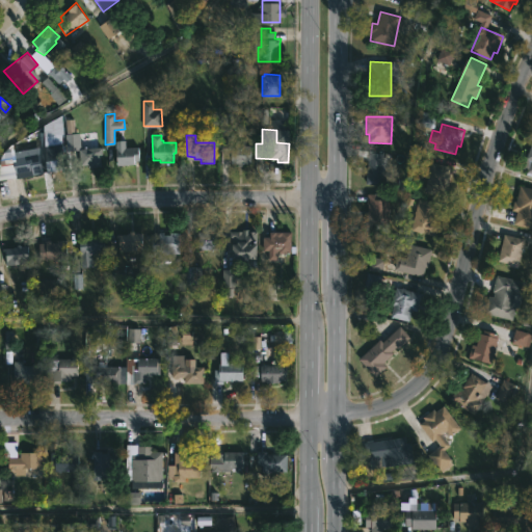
[(241,138),(241,145),(250,145),(250,163),(221,162),(221,147),(229,147),(229,138),(241,138)]
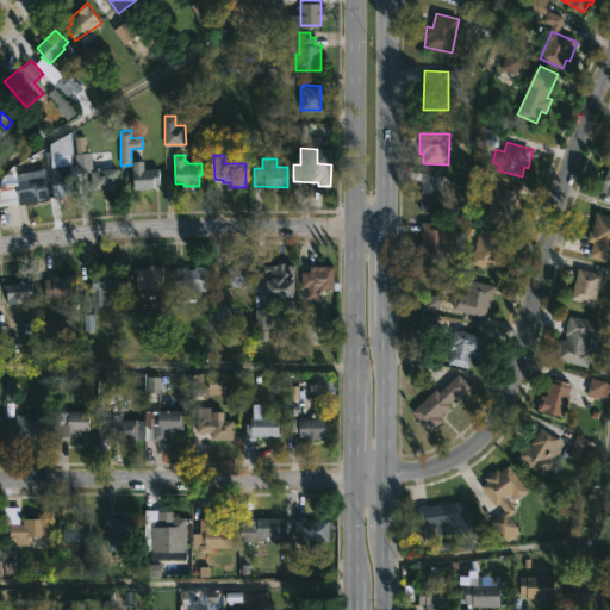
[(144,161),(144,168),(160,168),(160,184),(154,185),(154,188),(135,190),(134,161),(144,161)]
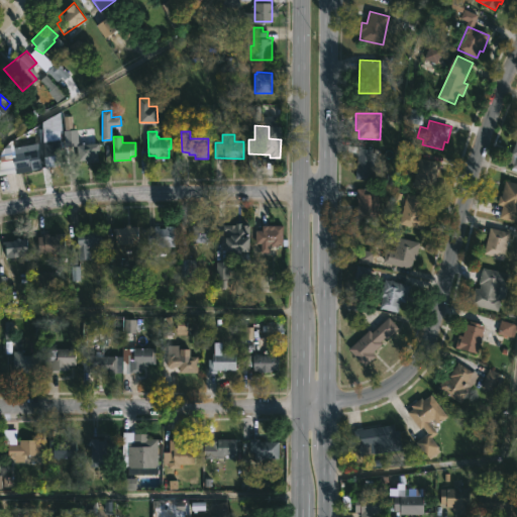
[(516,171),(507,168),(516,137),(516,171)]
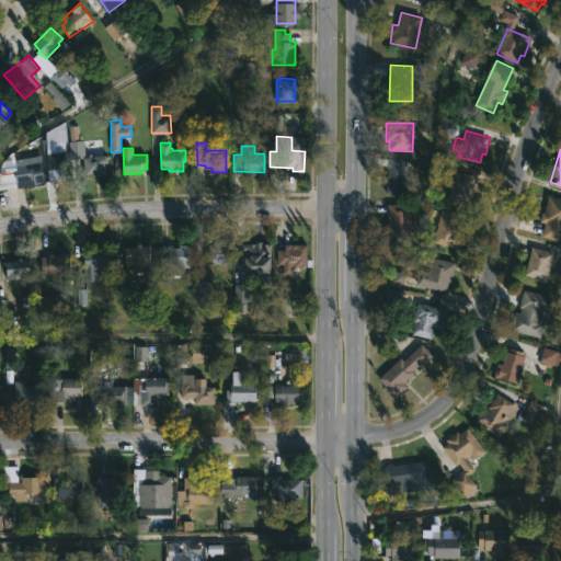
[(92,153),(92,156),(107,155),(109,163),(105,163),(106,172),(103,173),(104,175),(93,176),(93,173),(86,174),(84,157),(89,157),(89,153),(92,153)]
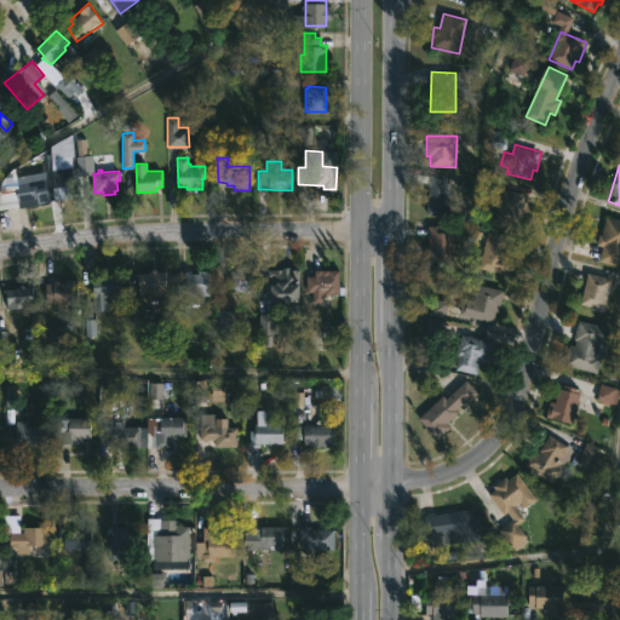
[(42,173),(49,201),(35,205),(34,200),(17,204),(13,184),(23,182),(23,177),(42,173)]
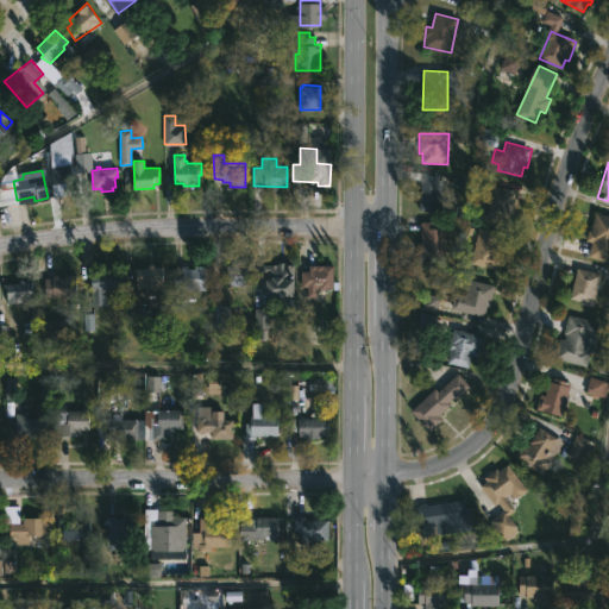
[(447,180),(444,212),(420,209),(422,180),(409,179),(410,170),(438,175),(438,179),(447,180)]
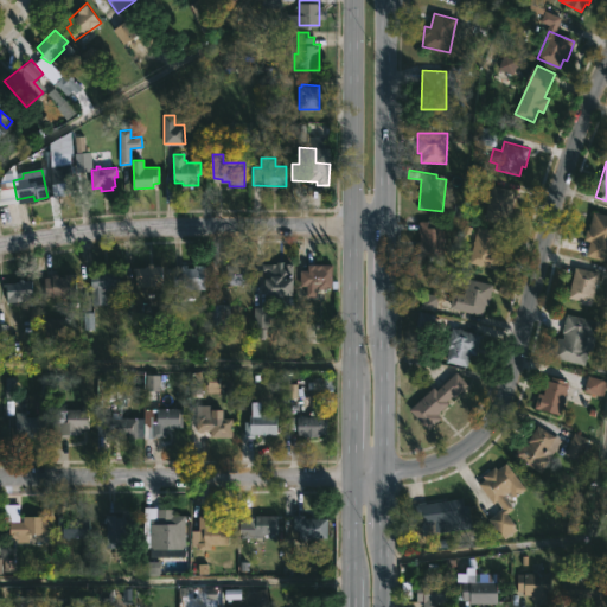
[(517,192),(510,222),(498,218),(497,222),(485,218),(493,184),(517,190),(517,192)]
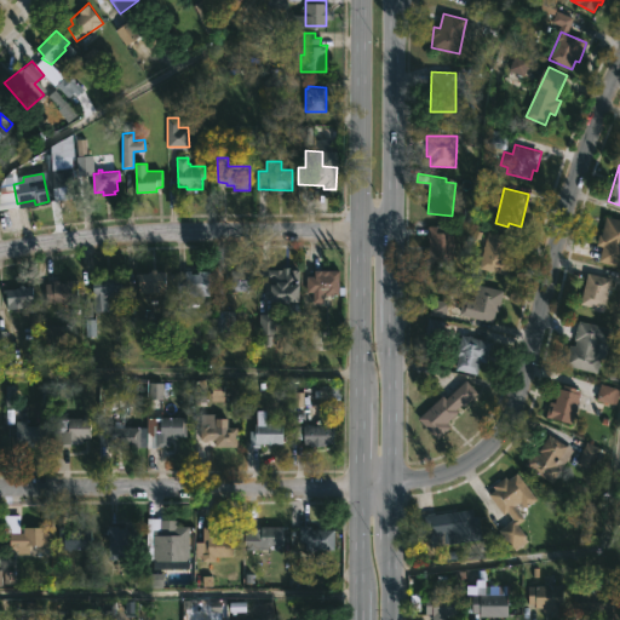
[(619,217),(619,265),(600,260),(603,246),(597,245),(600,233),(602,234),(607,214),(619,217)]
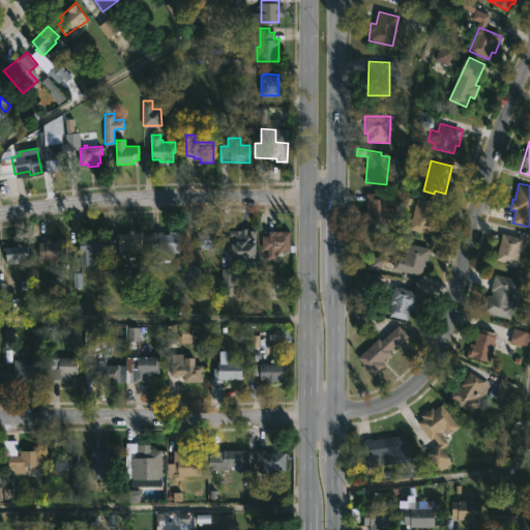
[(387,221),(365,221),(365,193),(388,193),(387,221)]
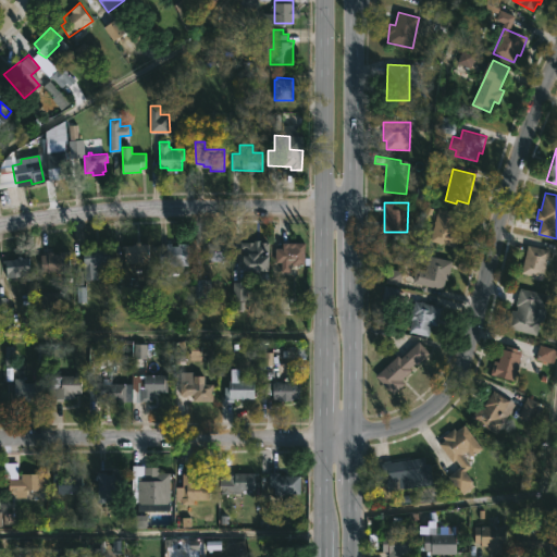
[(461,230),(457,247),(430,240),(438,207),(458,212),(456,220),(460,221),(458,229),(461,230)]
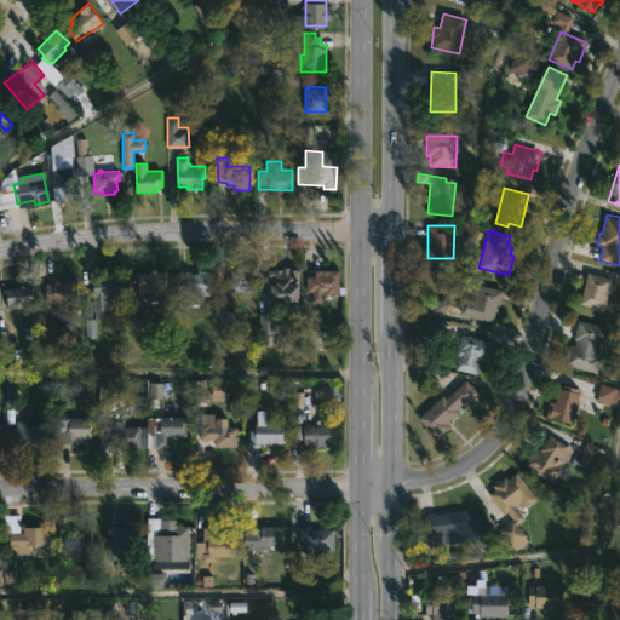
[(248,265),(248,270),(254,269),(254,290),(231,291),(230,270),(240,269),(240,267),(248,265)]
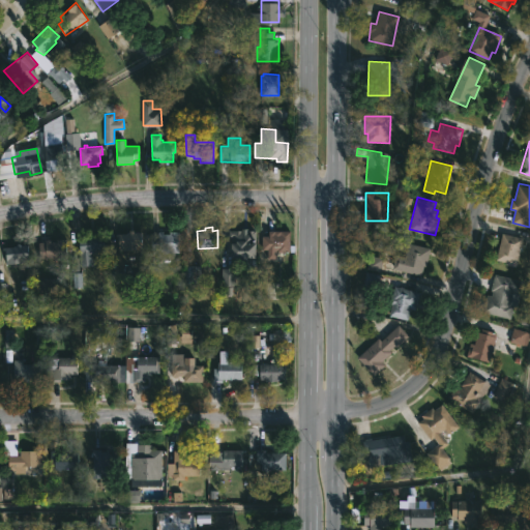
[(248,228),(248,230),(256,230),(258,258),(249,257),(249,261),(241,261),(241,257),(232,257),(232,237),(229,237),(229,230),(242,230),(242,228),(248,228)]
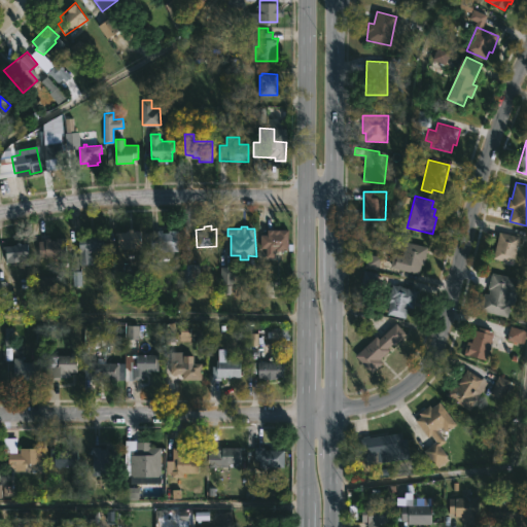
[(289,230),(289,250),(277,250),(277,248),(273,248),(273,257),(266,257),(266,248),(260,248),(261,235),(268,235),(268,229),(273,229),(273,232),(279,232),(279,230),(289,230)]
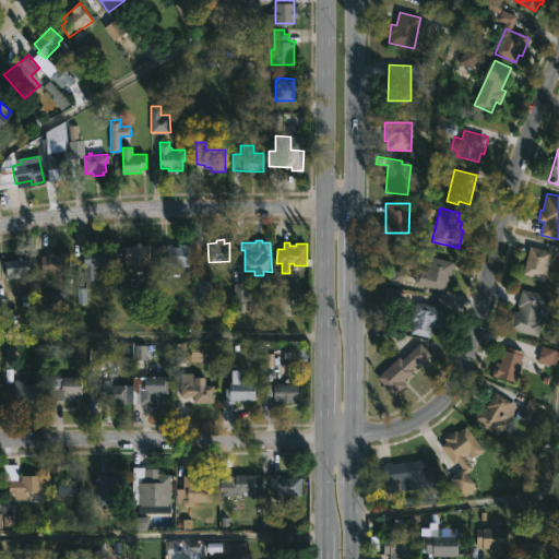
[(173,244),(173,246),(179,246),(179,244),(189,244),(189,266),(167,266),(167,244),(173,244)]
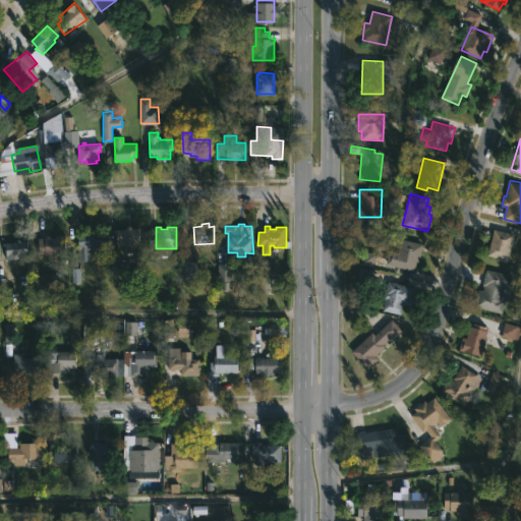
[(94,228),(94,230),(102,230),(103,248),(91,249),(92,261),(78,262),(77,231),(84,231),(83,228),(94,228)]
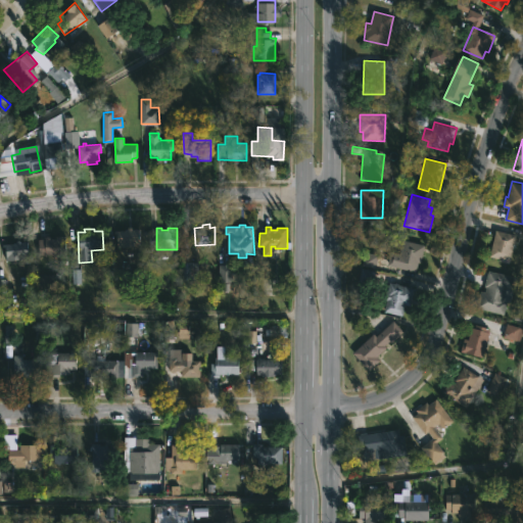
[(140,229),(140,245),(116,246),(114,230),(140,229)]
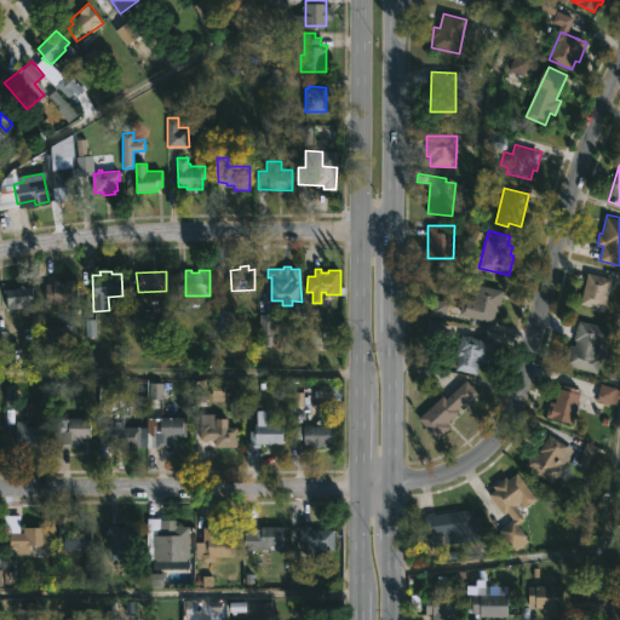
[(612,282),(604,313),(592,310),(592,306),(581,304),(589,271),(613,277),(612,282)]
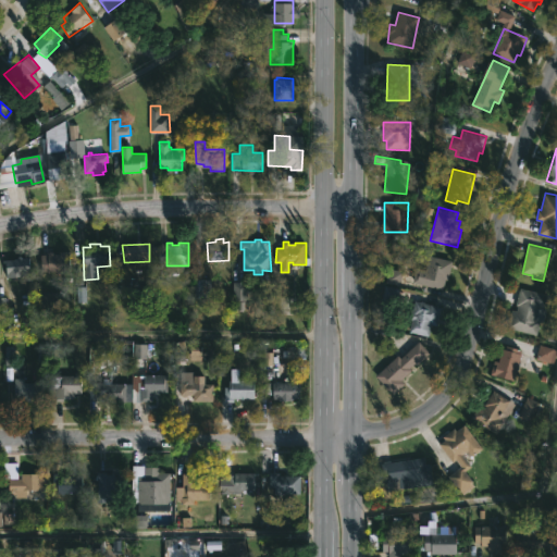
[(71,251),(70,273),(58,273),(58,271),(40,270),(40,255),(48,255),(48,251),(53,251),(53,254),(60,254),(60,251),(71,251)]
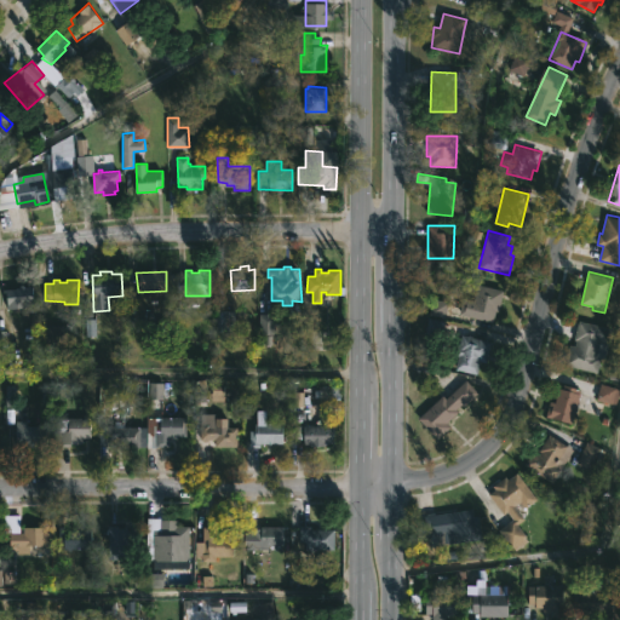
[(24,283),(24,287),(33,287),(35,306),(7,309),(6,292),(4,292),(4,290),(19,288),(19,285),(24,283)]
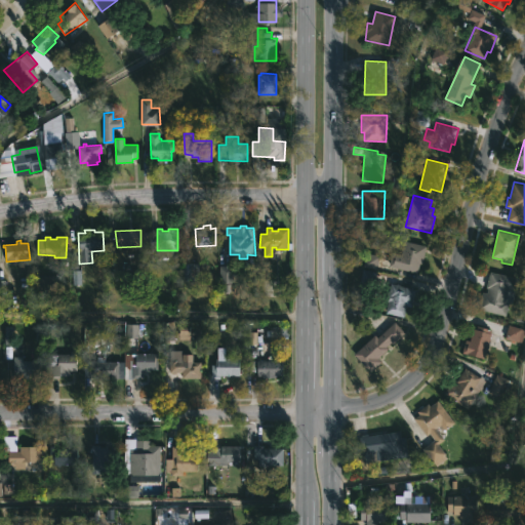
[(425,252),(422,265),(420,264),(418,273),(389,267),(393,251),(402,254),(405,240),(427,245),(425,252)]
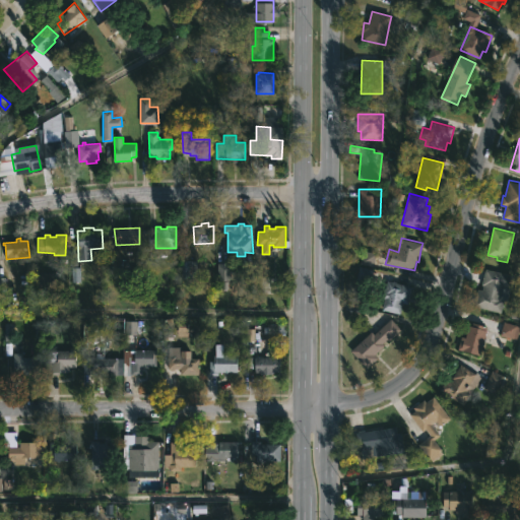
[(375,257),(364,254),(361,265),(371,268),(375,257)]
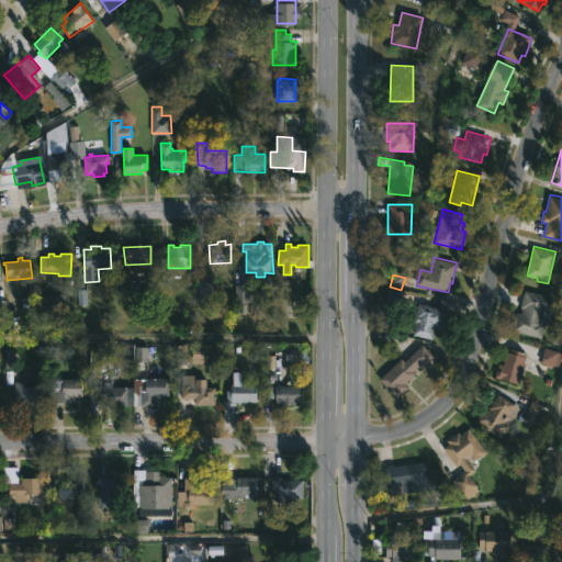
[(555,298),(549,325),(546,324),(542,338),(514,330),(518,313),(523,314),(524,308),(521,307),(526,291),(555,298)]
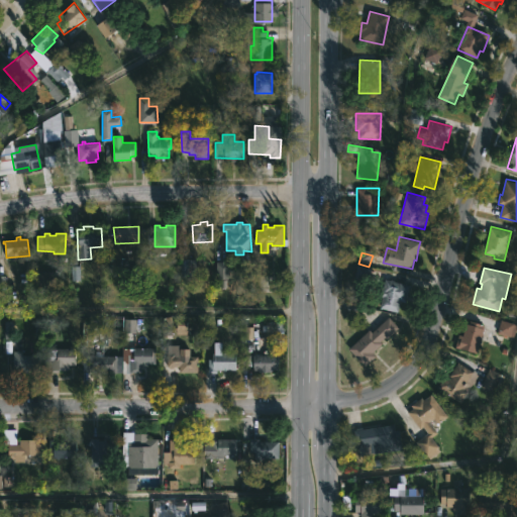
[(47,290),(33,290),(33,271),(57,270),(57,286),(47,286),(47,290)]
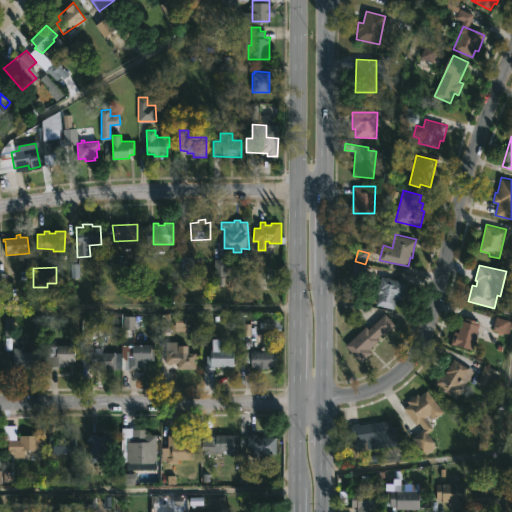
[(391,277),(391,278),(406,282),(402,299),(397,298),(394,309),(376,304),(382,276),(391,277)]
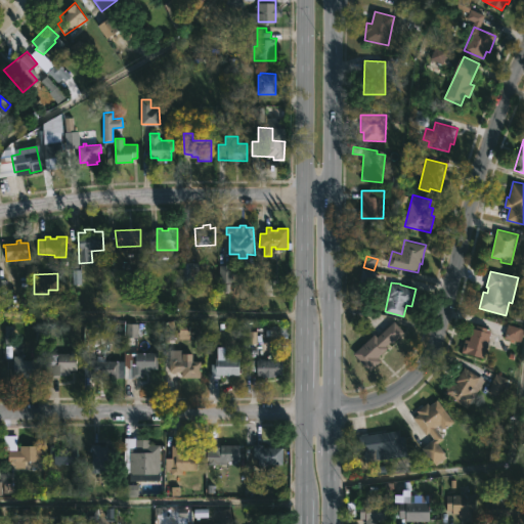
[(405,332),(393,343),(391,342),(387,346),(388,348),(378,358),(381,361),(370,370),(354,353),(375,334),(377,337),(394,320),(405,332)]
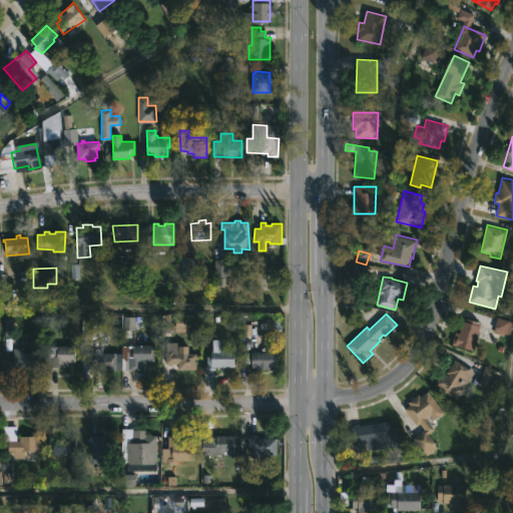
[(481,321),(480,325),(481,325),(474,351),(453,345),(456,332),(460,333),(463,321),(465,322),(467,317),(481,321)]
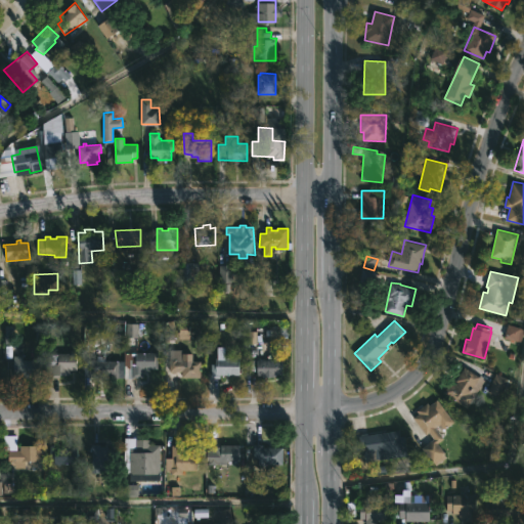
[(519,342),(521,330),(507,328),(505,340),(519,342)]
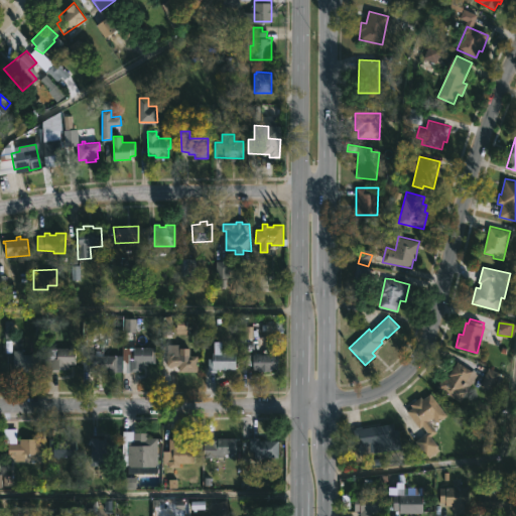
[(136,372),(129,372),(128,359),(134,359),(134,348),(156,347),(156,362),(140,363),(141,372),(136,372)]
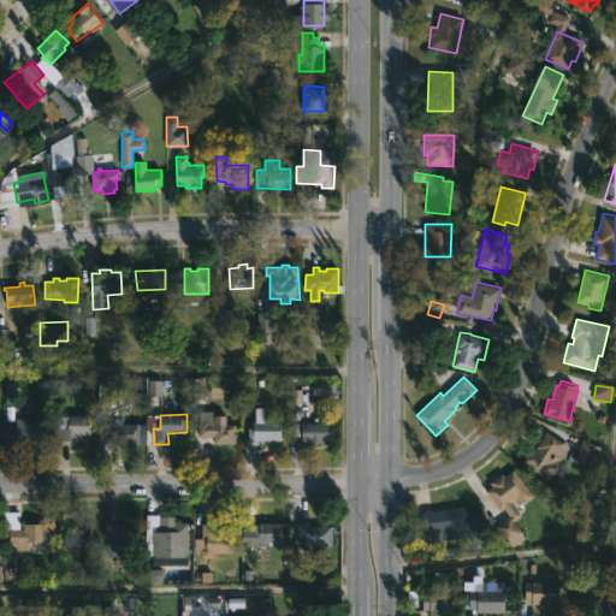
[(67,442),(55,442),(55,420),(69,420),(69,415),(90,415),(90,434),(82,434),(82,440),(67,442)]
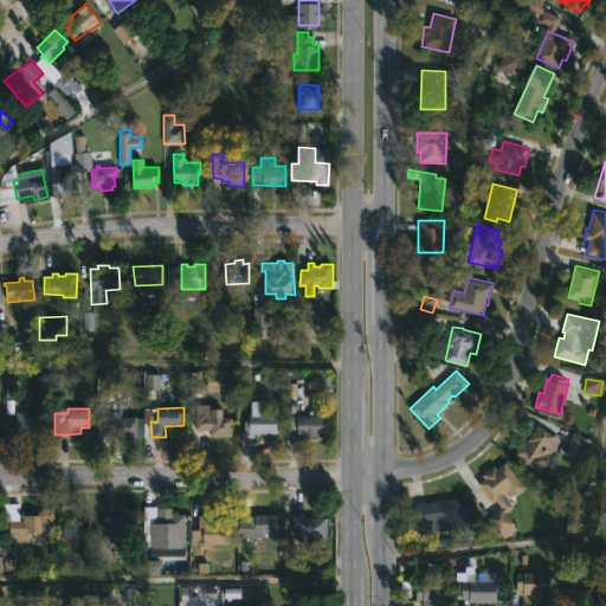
[(223,408),(223,417),(232,417),(232,436),(211,436),(211,431),(195,431),(195,413),(204,413),(204,418),(207,418),(207,416),(211,416),(211,408),(223,408)]
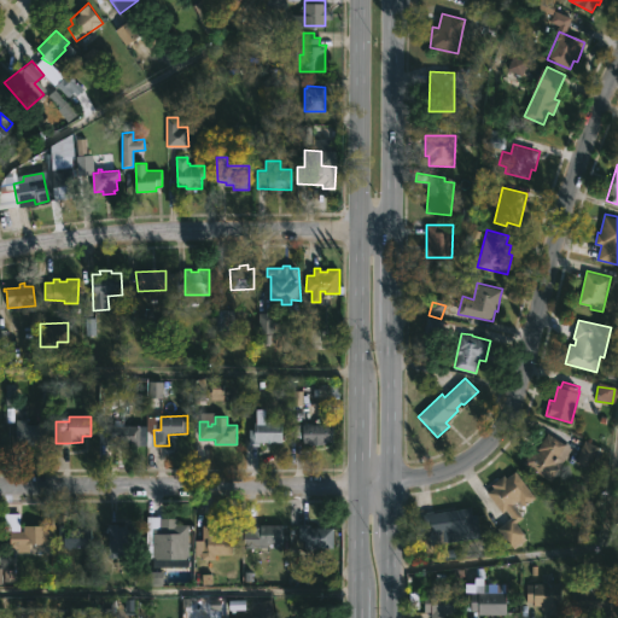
[(123,420),(123,425),(141,425),(141,447),(121,447),(121,441),(105,439),(105,424),(115,424),(115,420),(123,420)]
